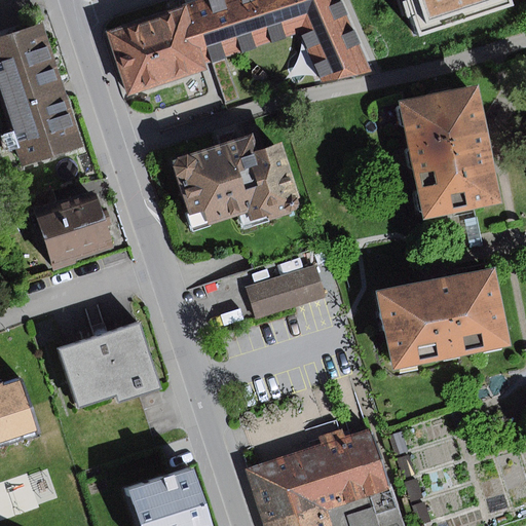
[(212,64),(241,53),(223,0),(205,0),(107,33),(128,97),(209,71),(207,65),(212,64)]
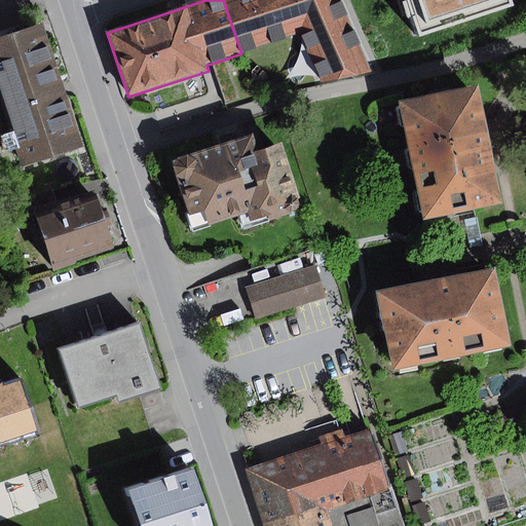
[(223,0),(241,53),(299,37),(321,82),(375,73),(342,0),(223,0)]
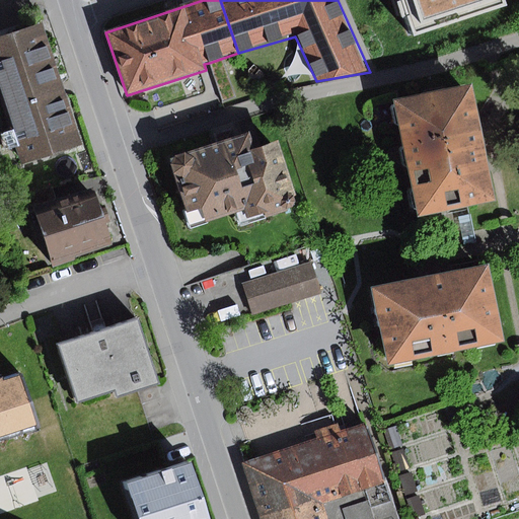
[(395,0),(409,34),(499,3),(498,0),(395,0)]
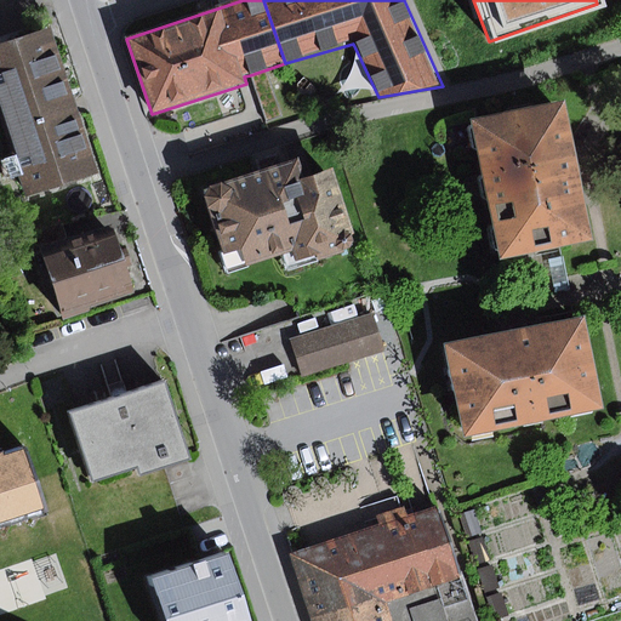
[(62,32),(0,50),(0,90),(33,200),(106,178),(62,32)]
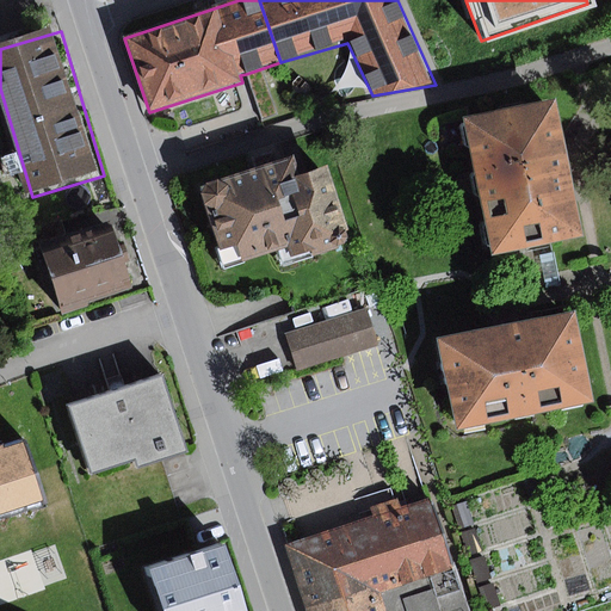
[(555,102),(464,119),(492,259),(584,241),(571,176),(555,102)]
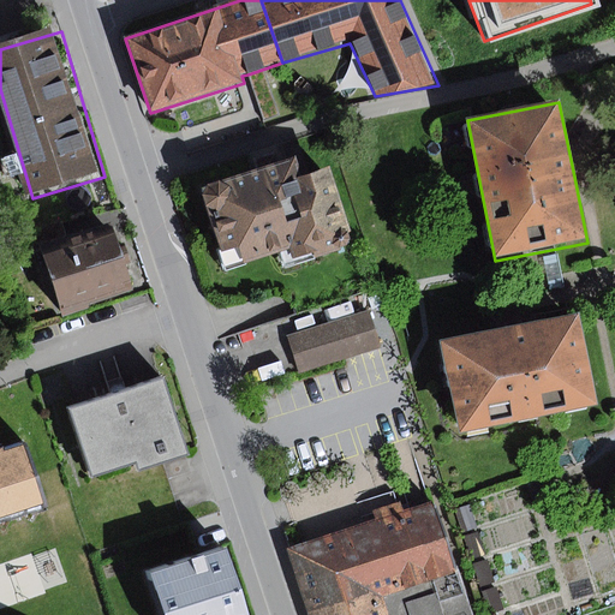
[(270,168),(201,190),(226,273),(282,252),(287,268),(342,251),(342,248),(350,246),(352,240),(352,232),(324,151),(270,168)]
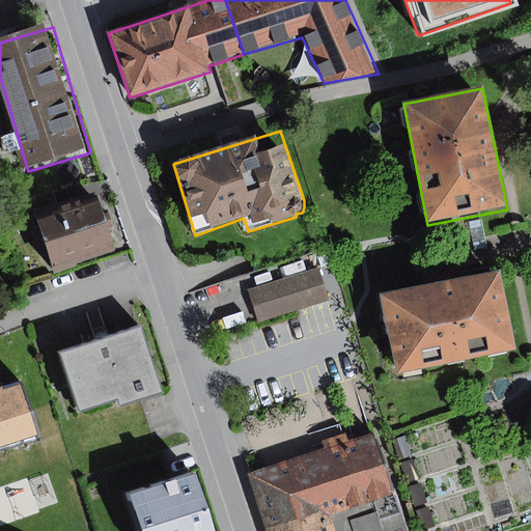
[(98,194),(36,214),(55,273),(79,266),(78,263),(115,251),(98,194)]
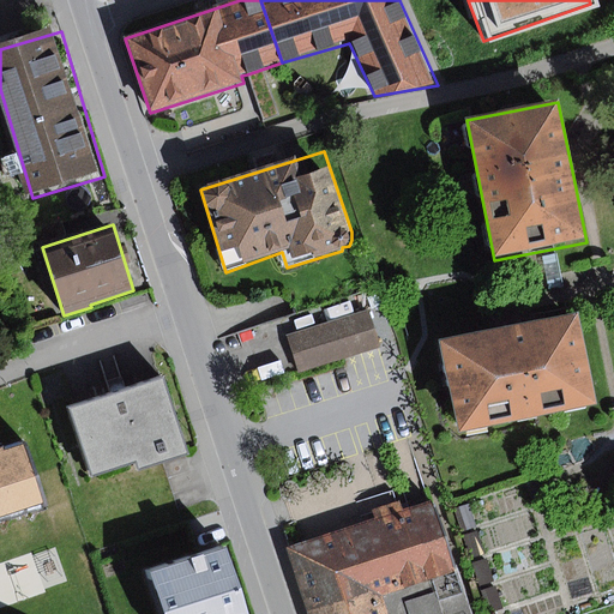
[(561,287),(555,256),(543,258),(549,289),(561,287)]
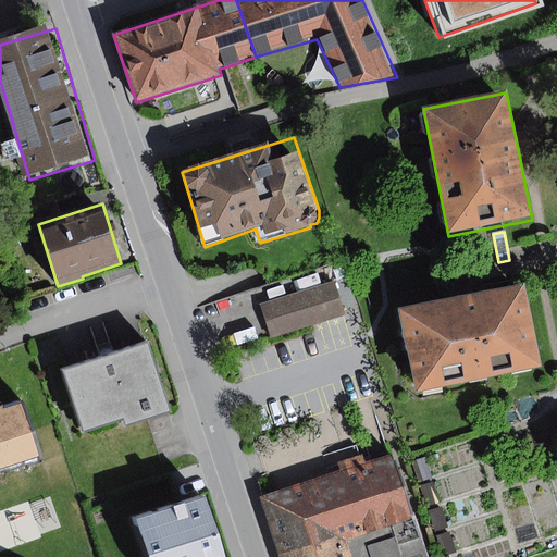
[(336,281),(261,305),(272,338),(309,327),(347,316),(336,281)]
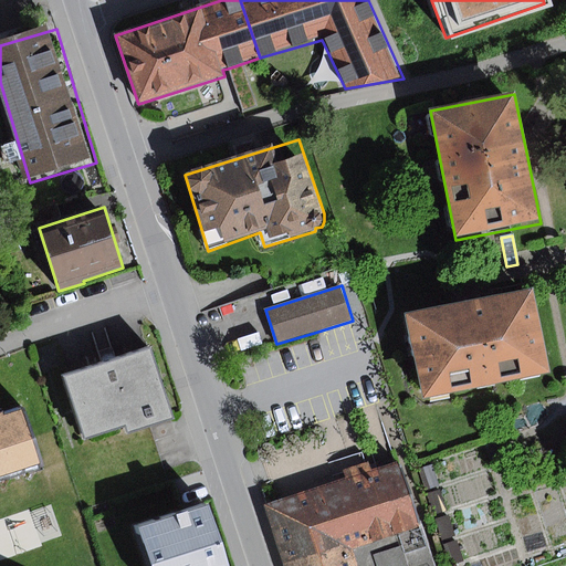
[(475,301),(408,314),(425,398),(552,374),(535,290),(475,301)]
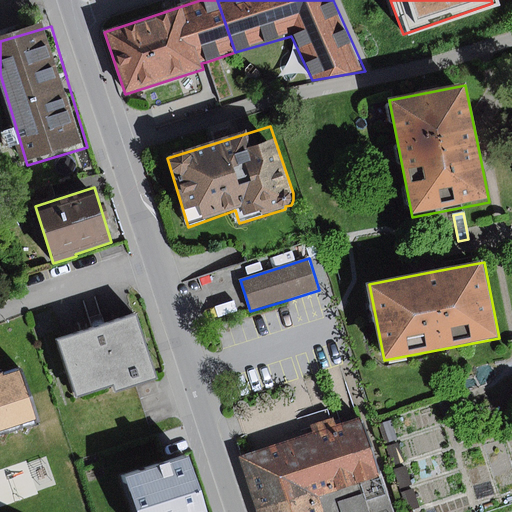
[(156,378),(135,315),(98,327),(56,340),(74,397),(111,385),(113,391),(156,378)]
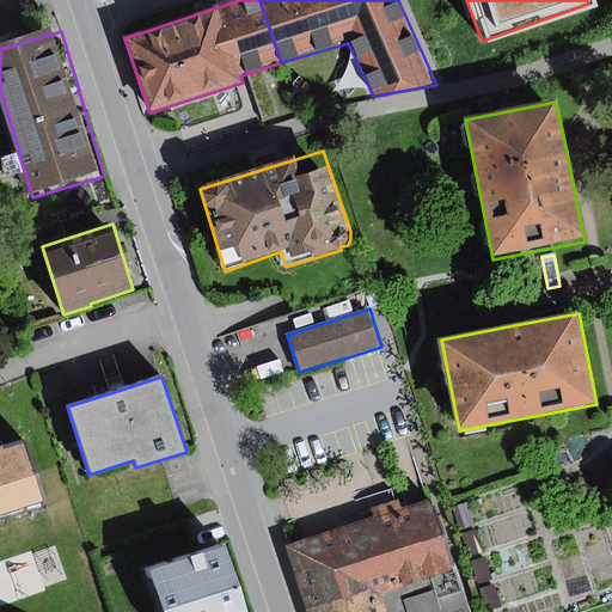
[(0,514),(40,501),(19,438),(0,442),(0,514)]
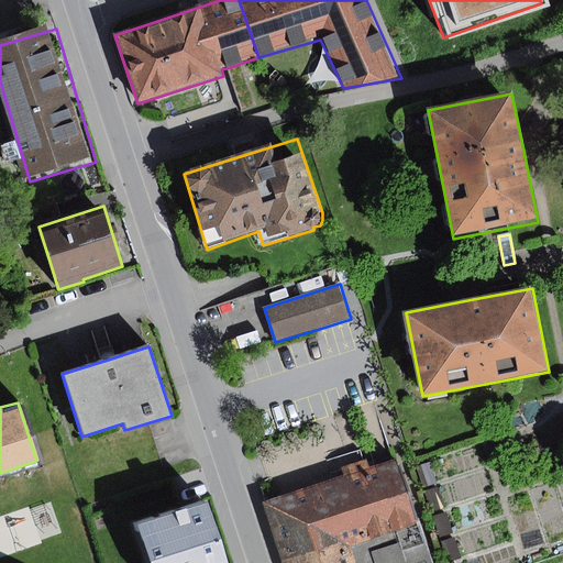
[(432,562),(398,460),(360,472),(264,504),(283,562),(432,562)]
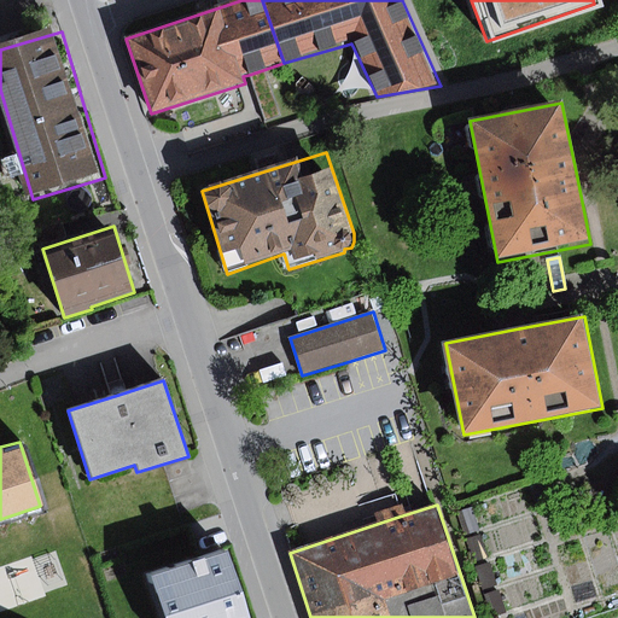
[(472,508),(456,513),(464,535),(479,530),(472,508)]
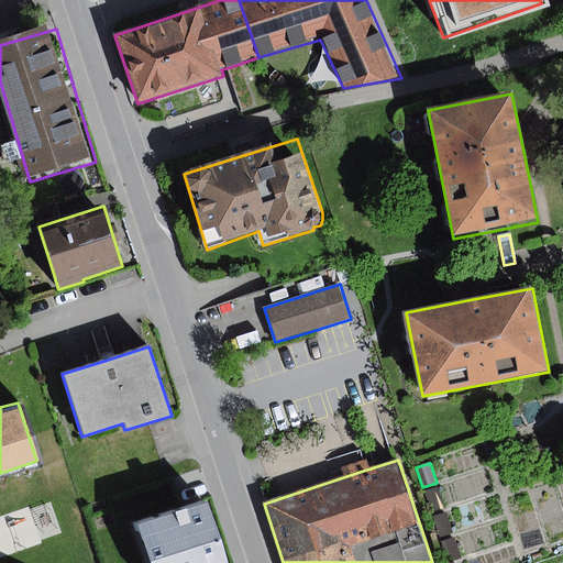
[(438,487),(424,492),(431,512),(444,508),(438,487)]
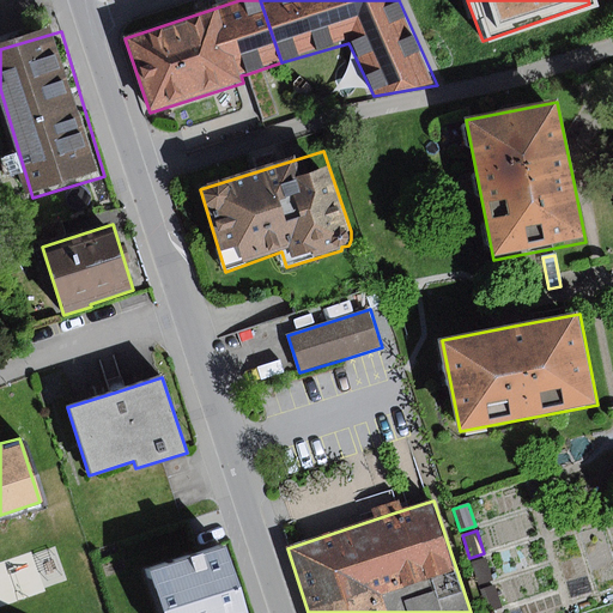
[(246,612),(223,544),(141,570),(156,612),(246,612)]
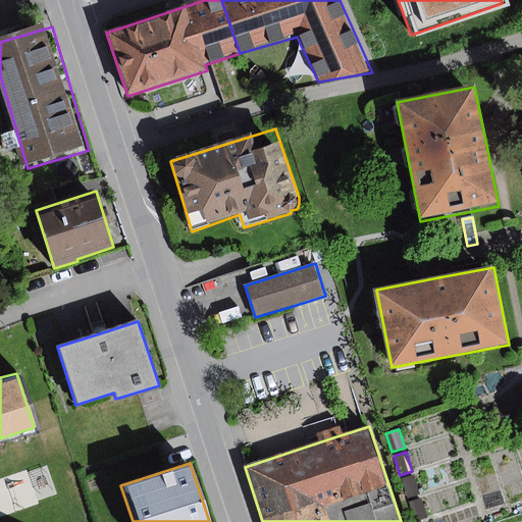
[(414,475),(402,479),(408,499),(420,494),(414,475)]
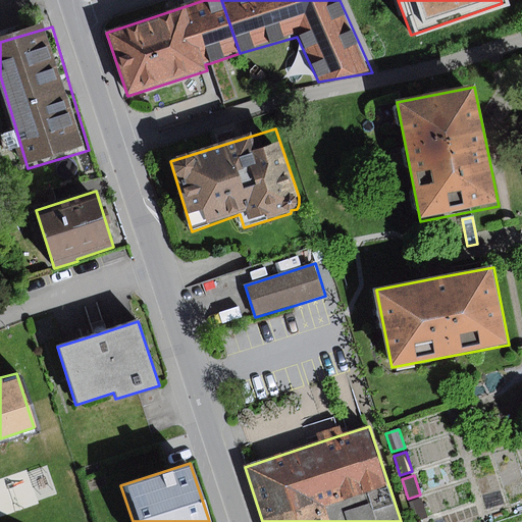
[(422,499),(409,503),(415,521),(427,517),(422,499)]
